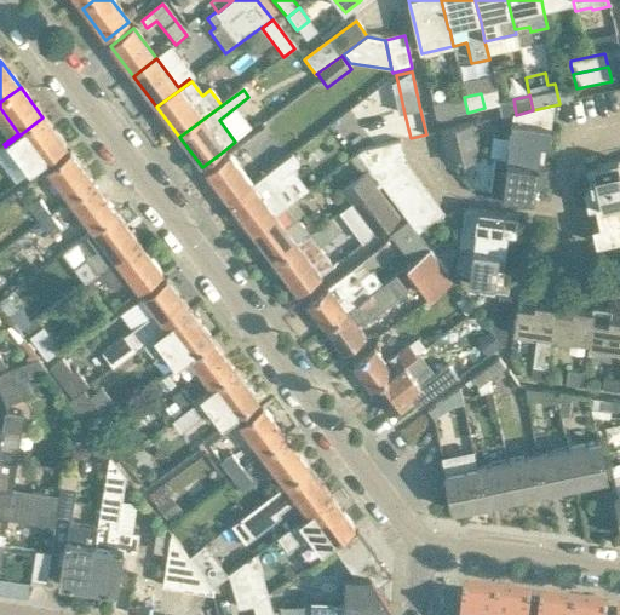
[(431,105),(435,120),(468,113),(464,97),(431,105)]
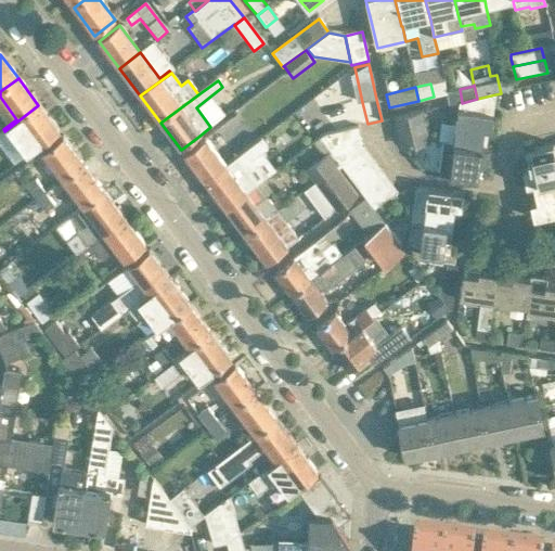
[(320,94),(310,101),(319,113),(331,129),(361,122),(360,115),(338,120),(320,94)]
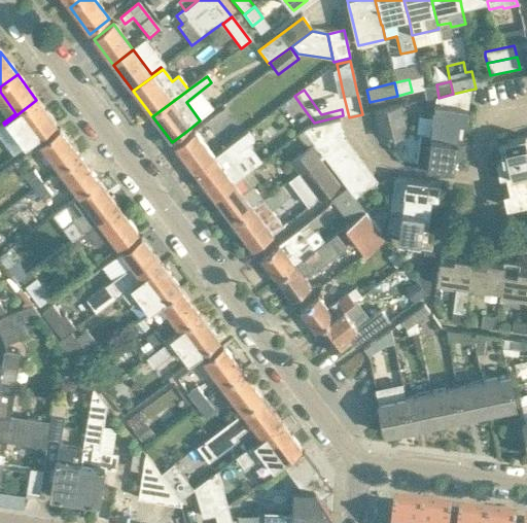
[(437,106),(435,105),(431,136),(457,141),(460,125),(466,126),(470,90),(453,94),(438,98),(437,106)]
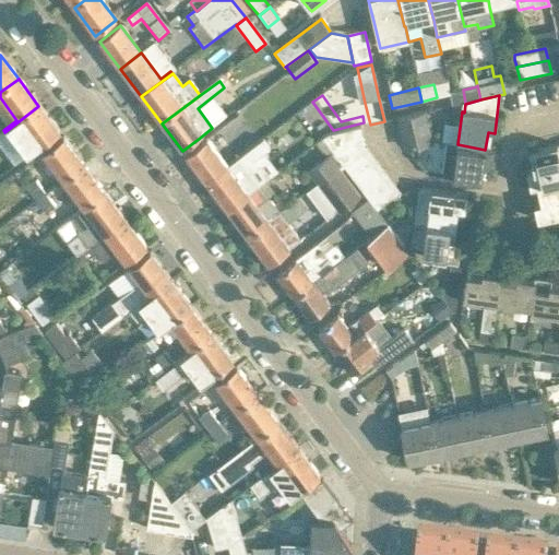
[(38,106),(4,132),(26,160),(60,133),(38,106)]
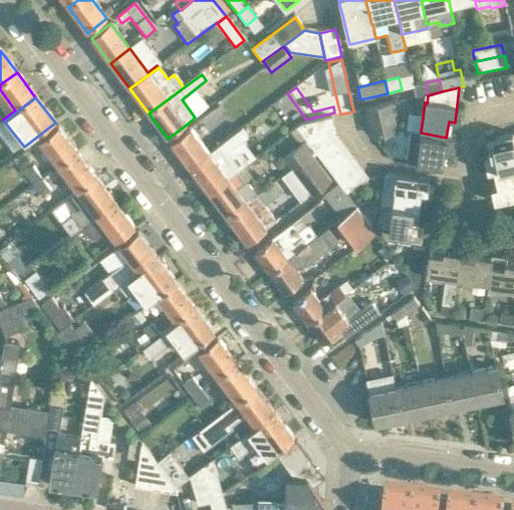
[(365,110),(368,122),(393,116),(391,104),(365,110)]
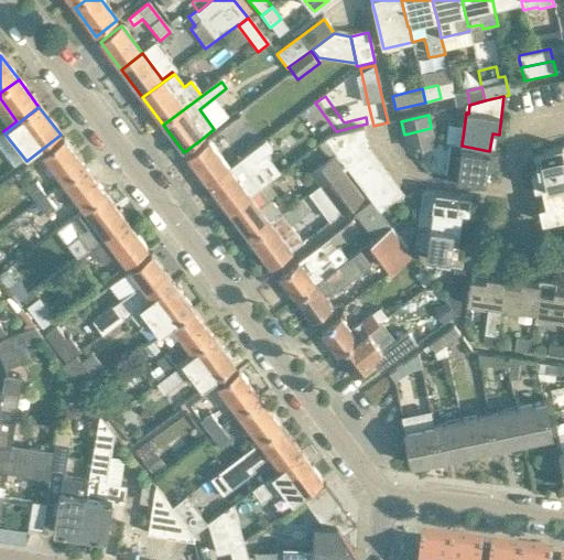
[(434,141),(431,128),(404,135),(408,148),(434,141)]
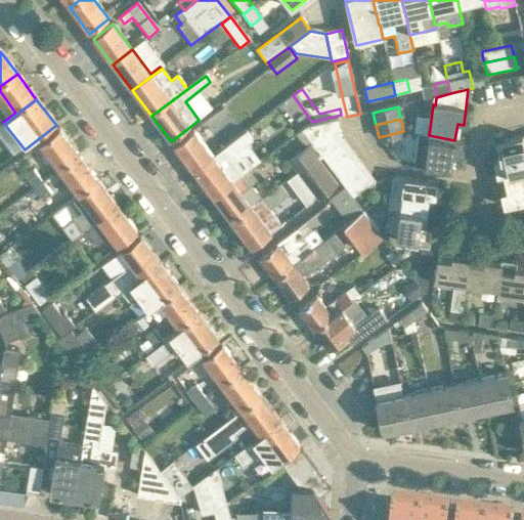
[(302,131),(303,133),(312,144),(339,133),(340,132),(337,121),(315,126),(308,128),(302,131)]
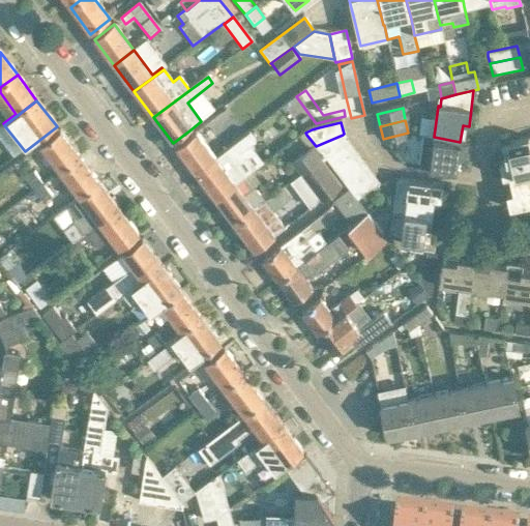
[(40,146),(60,172),(80,157),(60,132),(40,146)]
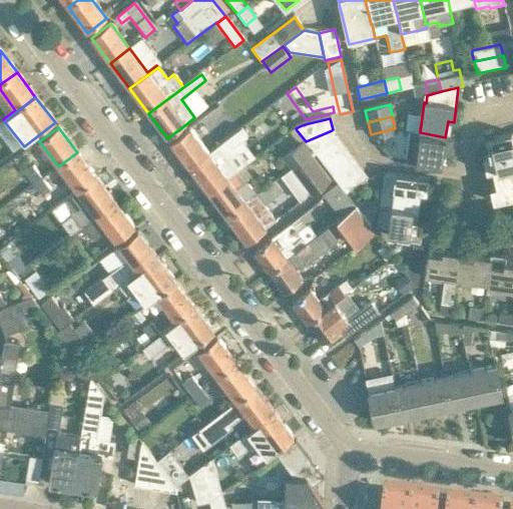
[(190,168),(209,153),(190,128),(170,143),(190,168)]
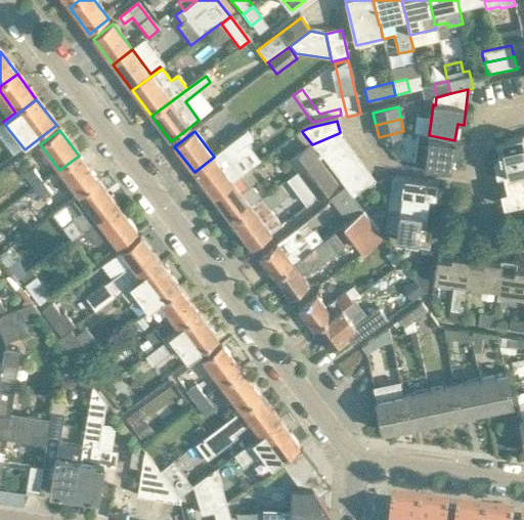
[(297,173),(318,158),(320,157),(312,144),(303,133),(300,134),(298,136),(302,142),(306,147),(288,161),(297,173)]
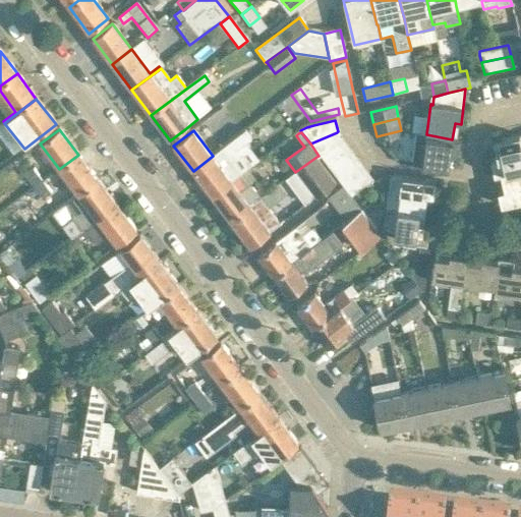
[(341,142),(337,132),(310,144),(319,156),(321,158),(341,142)]
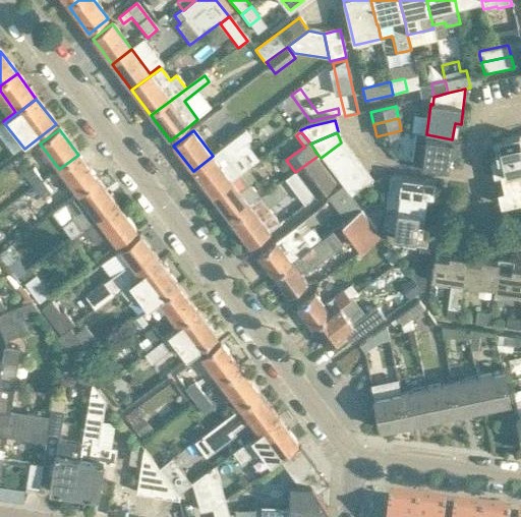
[(459,140),(452,139),(426,134),(421,168),(448,172),(450,155),(457,156),(459,140)]
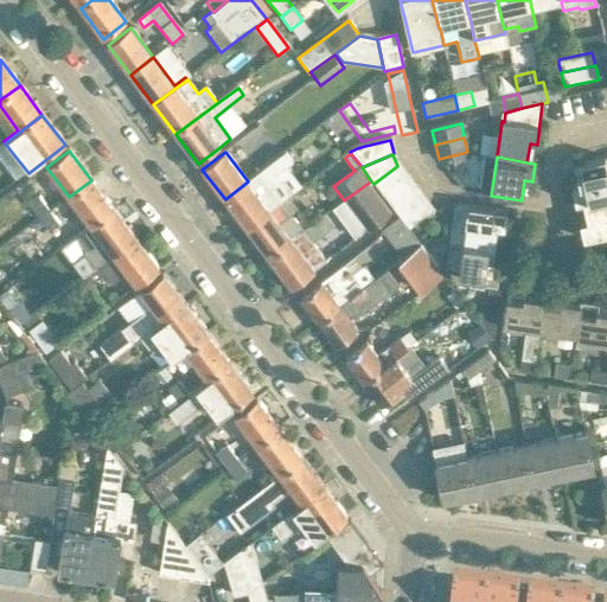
[(575,205),(583,204),(606,198),(606,170),(605,160),(575,166),(579,186),(572,189),(575,205)]
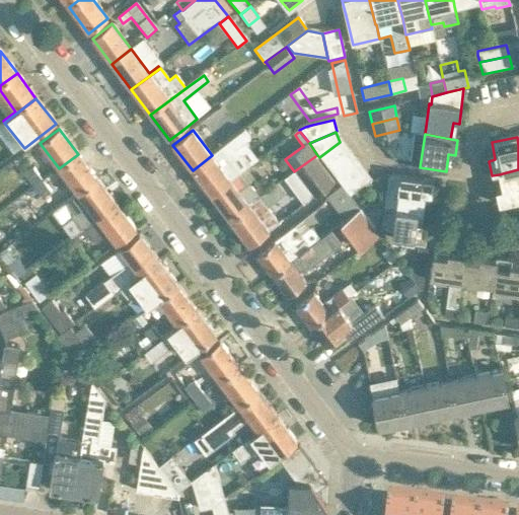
[(319,157),(326,167),(348,152),(340,142),(319,157)]
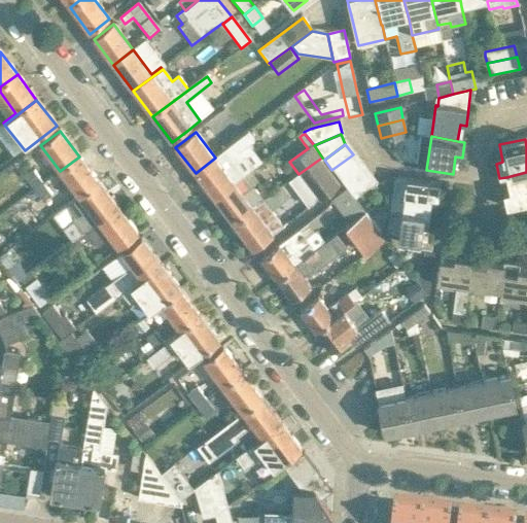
[(244,177),(223,150),(215,158),(196,173),(214,199),(244,177)]
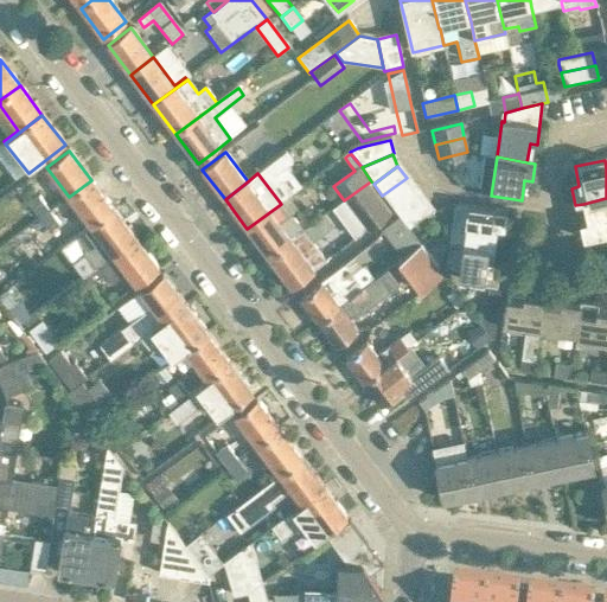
[(415,189),(407,178),(382,196),(390,207),(415,189)]
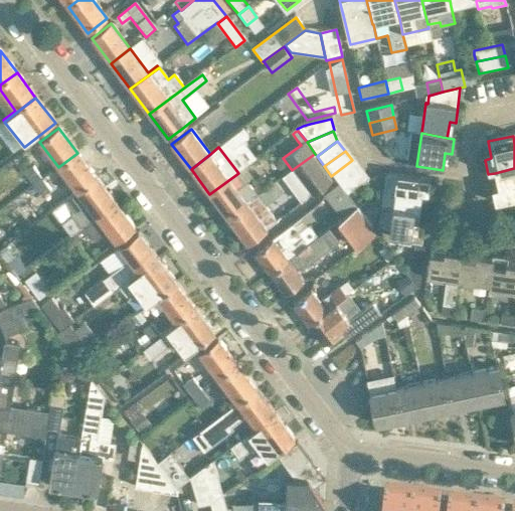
[(97,179),(77,153),(58,167),(77,193),(97,179)]
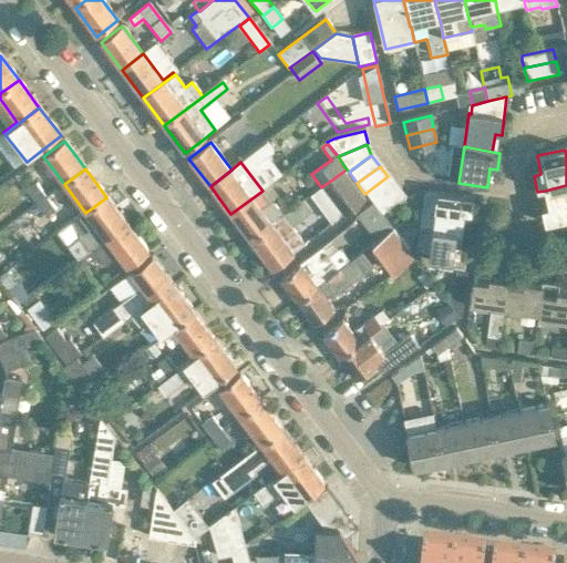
[(366,201),(344,171),(321,187),(309,195),(330,224),(342,215),(343,216),(366,201)]
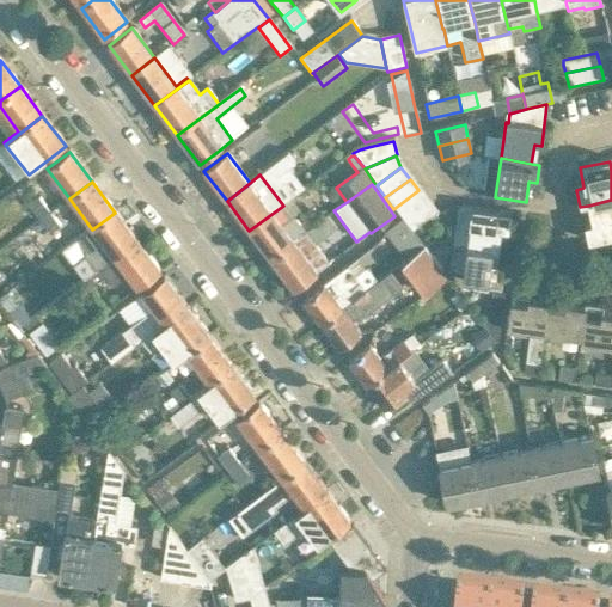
[(393,209),(397,214),(398,214),(403,220),(427,202),(418,190),(393,209)]
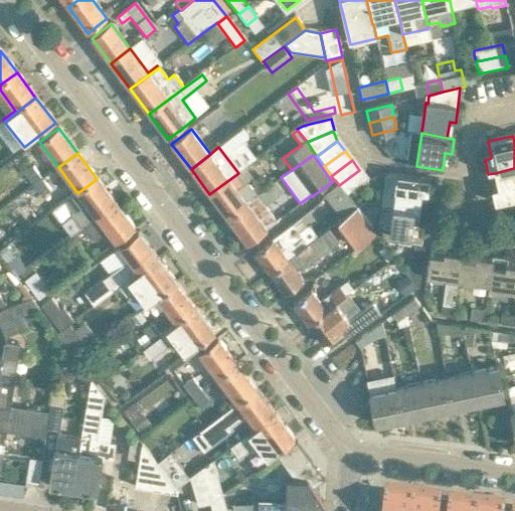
[(33,167),(23,175),(32,187),(42,180),(33,167)]
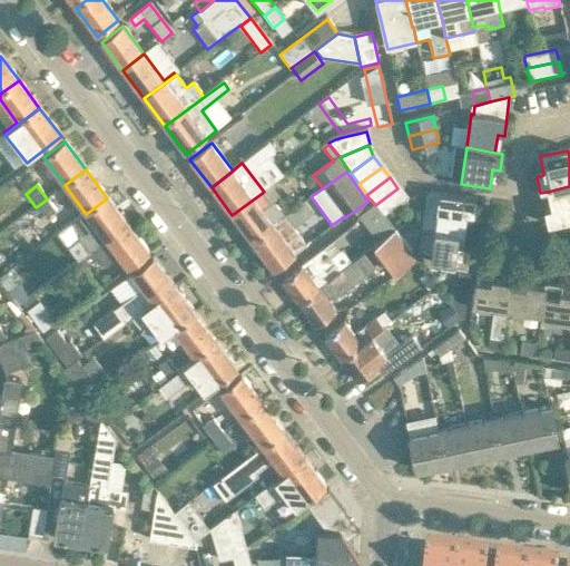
[(569,222),(569,186),(548,192),(551,210),(544,211),(548,227),(569,222)]
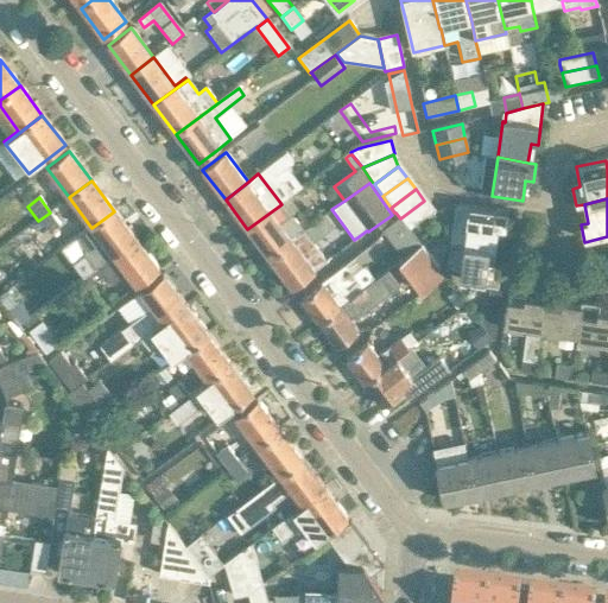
[(434,213),(424,201),(400,219),(410,232),(434,213)]
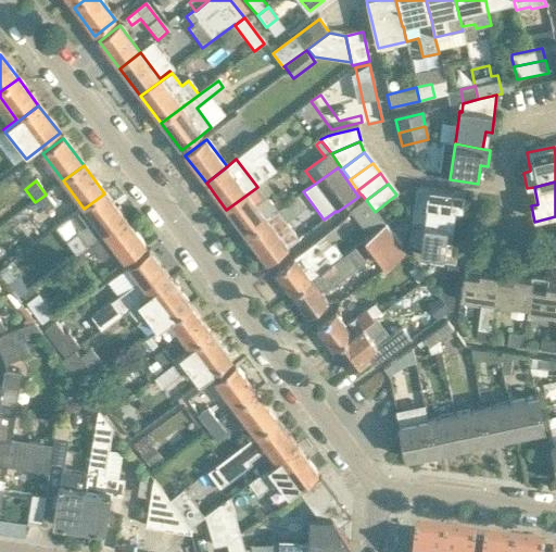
[(247,237),(277,213),(257,187),(226,210),(247,237)]
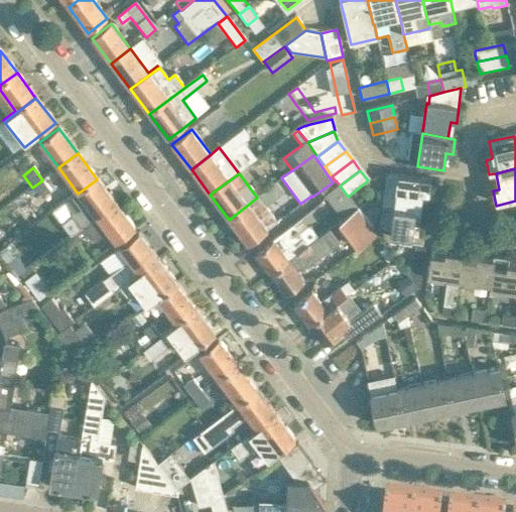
[(398,176),(394,208),(420,212),(422,195),(429,196),(431,180),(398,176)]
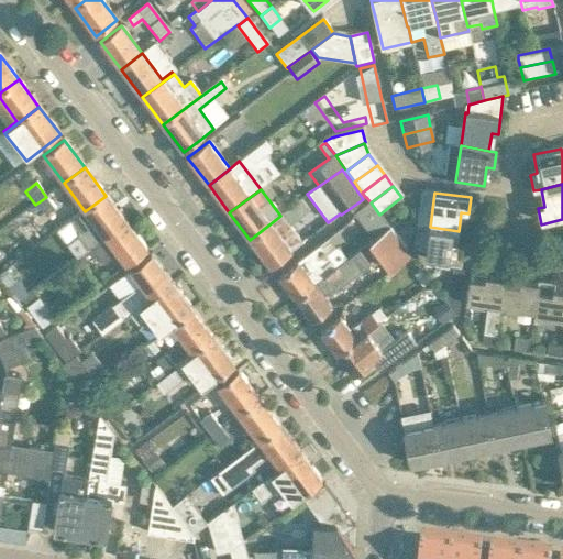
[(62,270),(77,259),(78,260),(127,222),(106,196),(85,211),(72,221),(78,231),(85,233),(96,225),(100,230),(81,244),(76,238),(66,245),(67,248),(54,258),(62,270)]
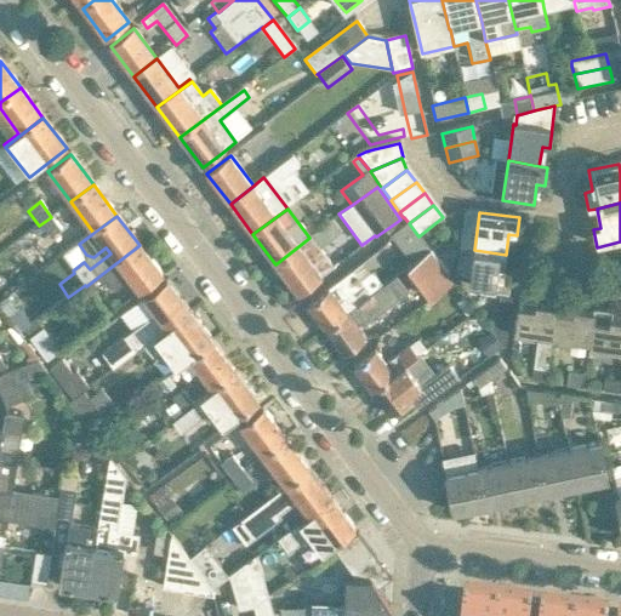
[(51,217),(39,226),(50,241),(62,232),(51,217)]
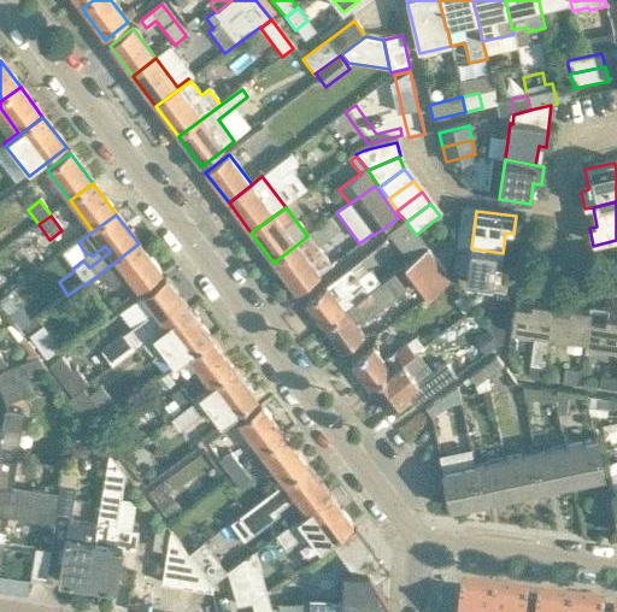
[(428,251),(416,235),(406,222),(387,235),(410,264),(410,265),(428,251)]
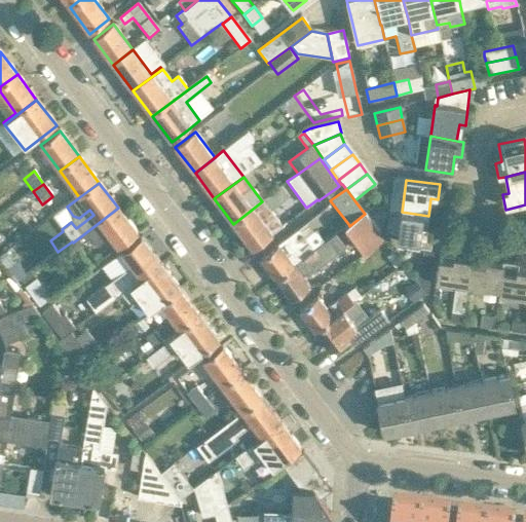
[(269,237),(283,227),(262,201),(233,224),(253,250),(269,237)]
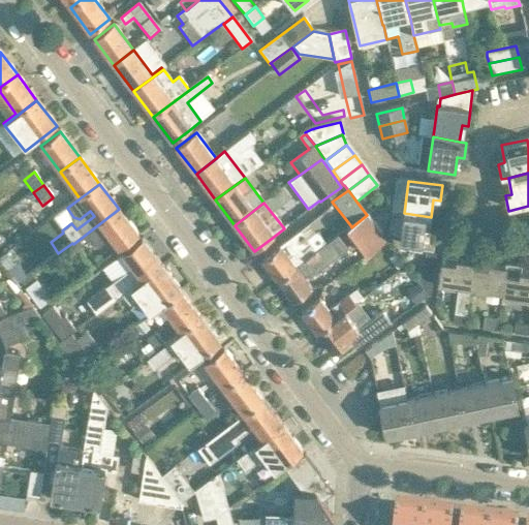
[(91,240),(97,249),(111,239),(119,250),(138,235),(119,209),(73,244),(78,250),(91,240)]
